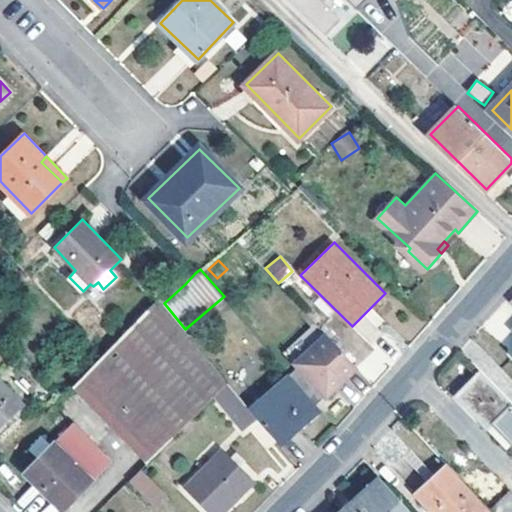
[(164,303),(185,284),(180,279),(159,297),(164,303)]
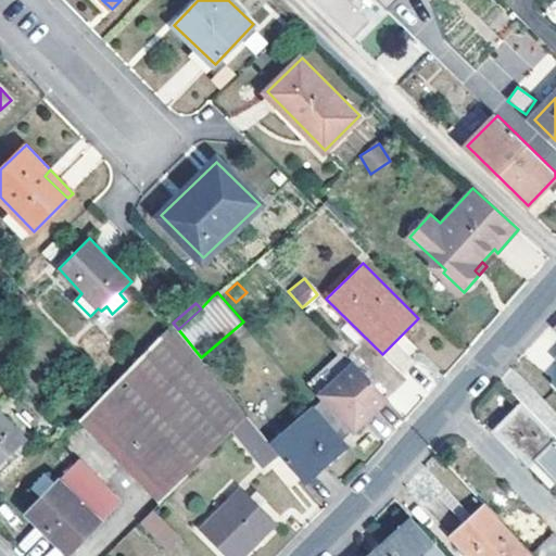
[(173,323),(114,382),(79,418),(160,503),(234,429),(249,415),(201,357),(178,329),(173,323)]
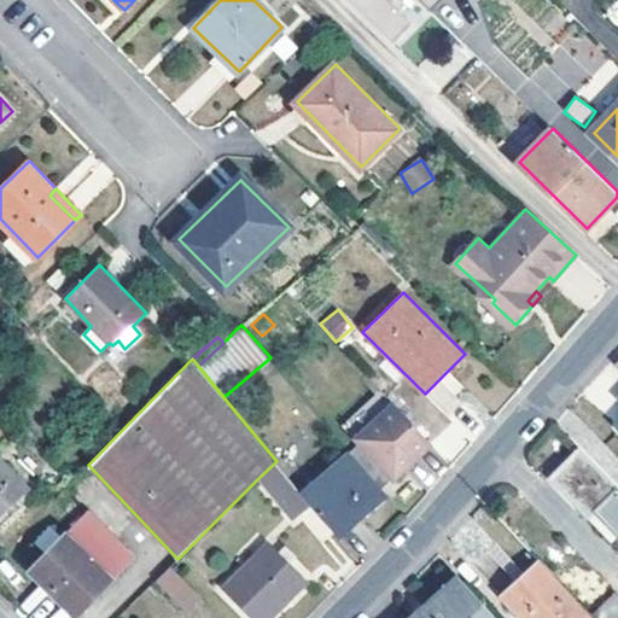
[(439,409),(464,388),(449,372),(425,394),(439,409)]
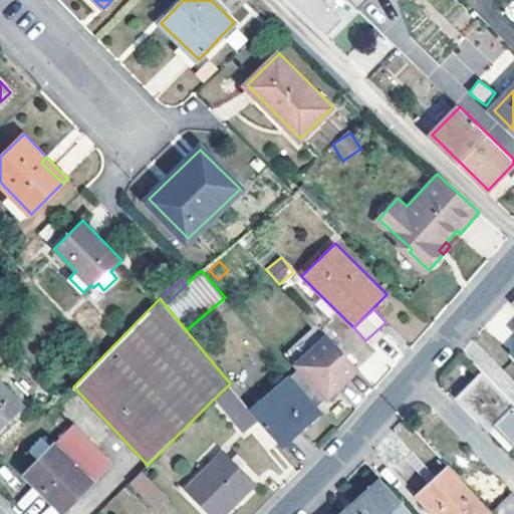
[(326,333),(316,322),(286,351),(295,362),(326,333)]
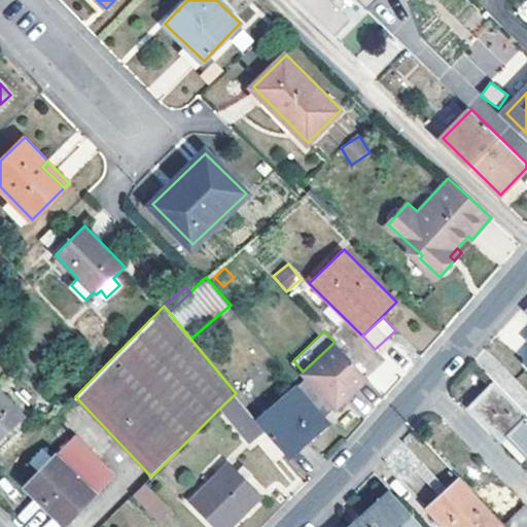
[(371,379),(335,342),(303,372),(310,379),(301,386),(327,417),(334,410),(335,412),(371,379)]
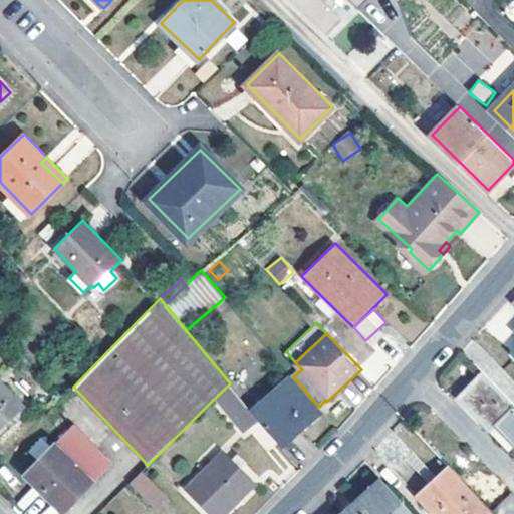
[(496,426),(513,445),(513,405),(483,372),(458,397),(490,431),(496,426)]
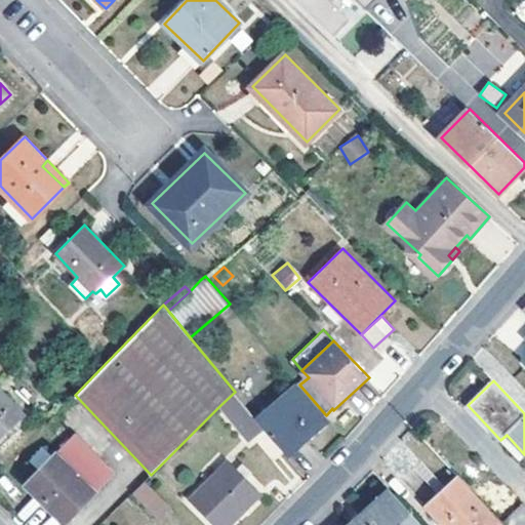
[(288,457),(330,420),(326,415),(299,385),(297,381),(255,417),(265,429),(288,457)]
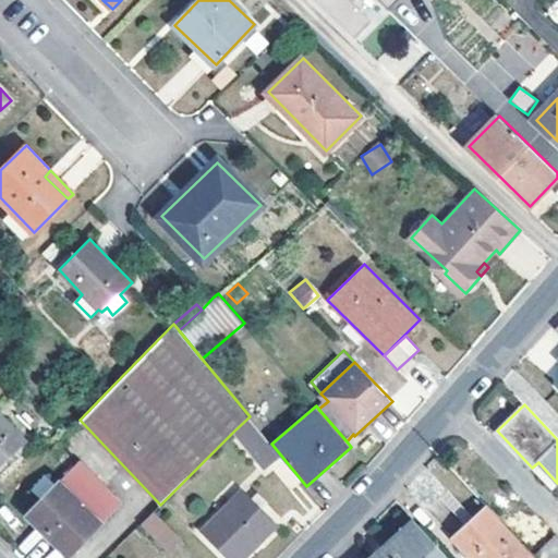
[(0,464),(27,439),(0,411),(0,464)]
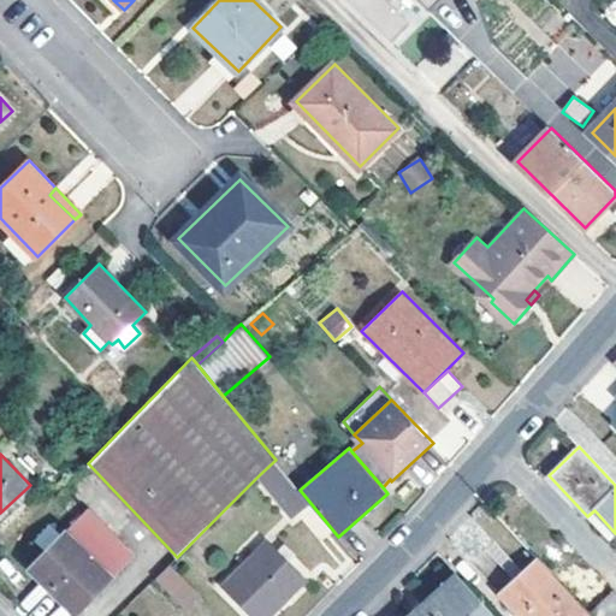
[(291,517),(311,503),(300,490),(276,460),(259,475),(291,517)]
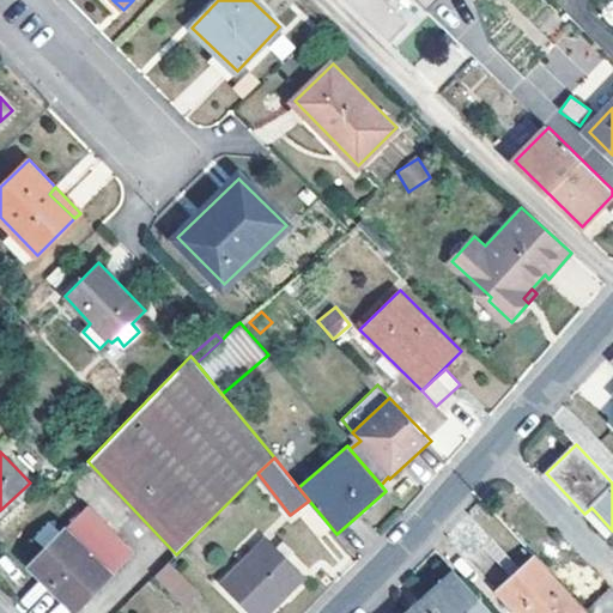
[(89,507),(29,566),(73,612),(74,612),(134,552),(89,507)]
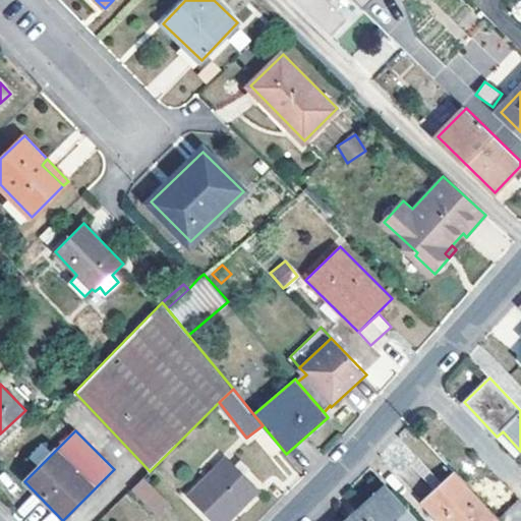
[(520,451),(503,431),(497,437),(516,458),(520,453),(520,451)]
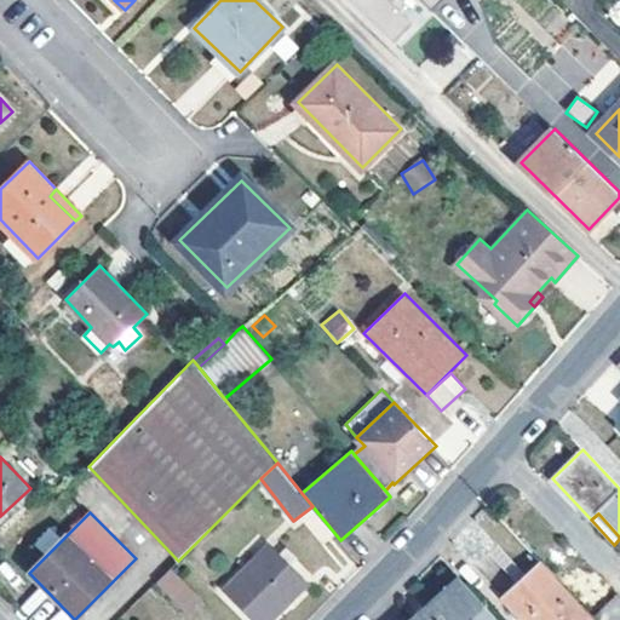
[(268,541),(223,586),(256,619),(271,619),(310,583),(286,558),(291,554),(282,545),(277,550),(268,541)]
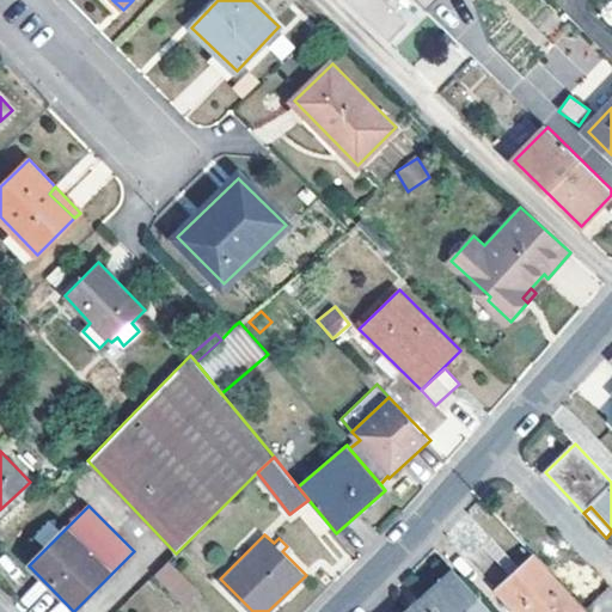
[(589,611),(587,610),(534,552),(496,589),(516,611),(589,611)]
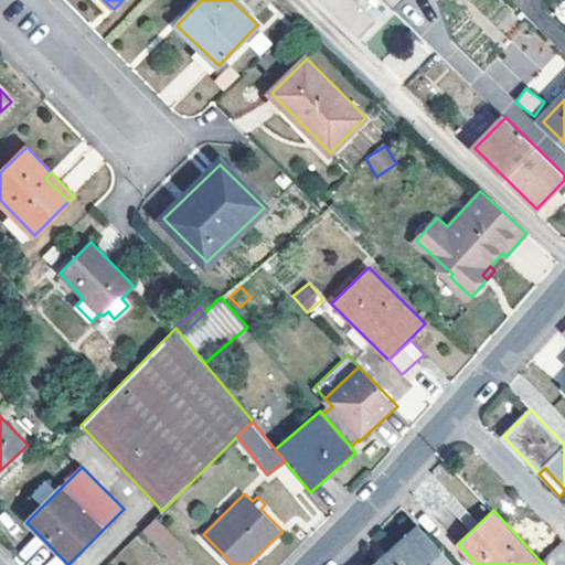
[(185,545),(156,516),(142,530),(172,558),(185,545)]
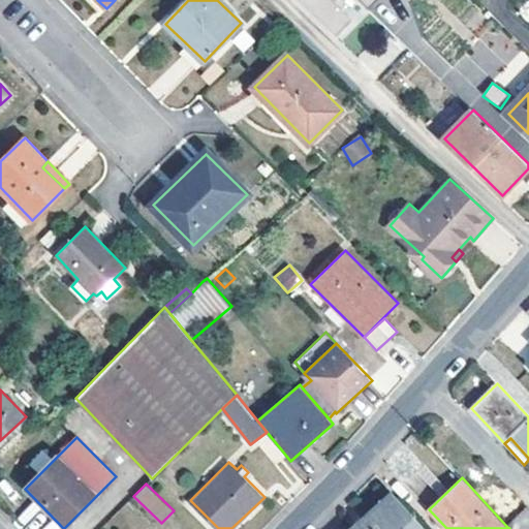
[(426,528),(394,493),(352,528),(426,528)]
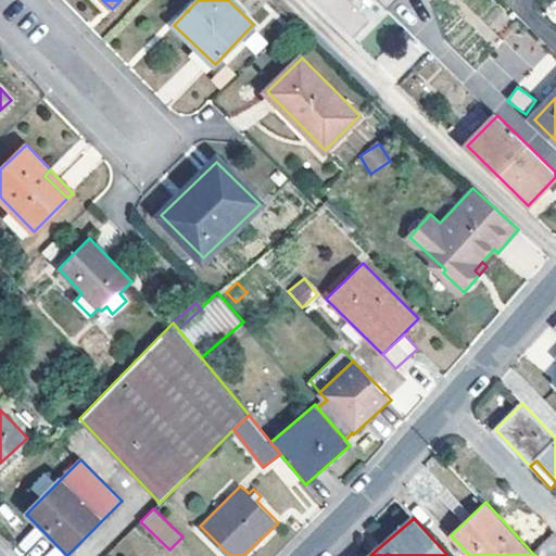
[(525,539),(536,552),(552,535),(541,523),(525,539)]
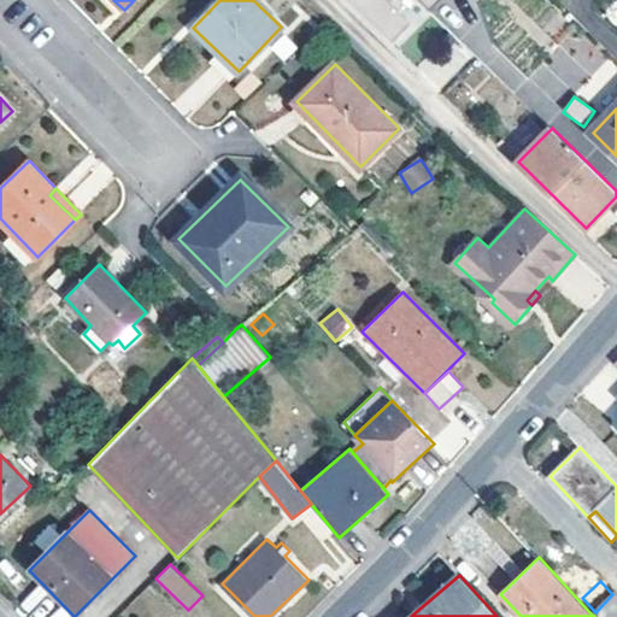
[(592,615),(594,616),(616,616),(616,593),(616,592),(612,594),(595,612),(592,615)]
